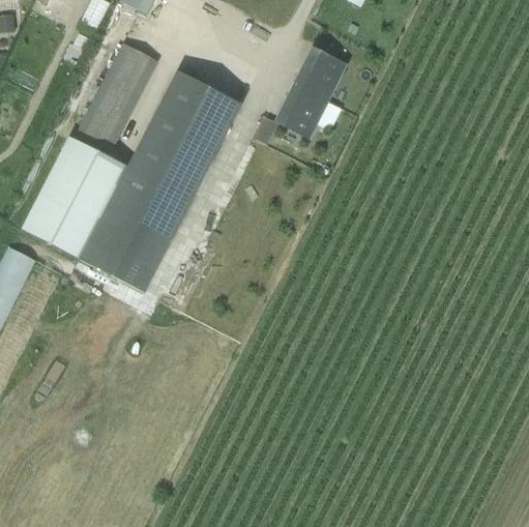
[(92,0),(84,19),(101,26),(113,0),(92,0)]
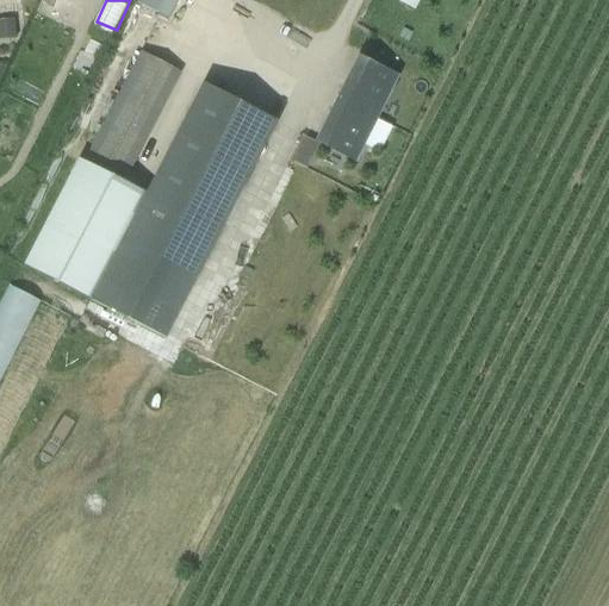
[(140,0),(150,5),(149,6),(151,7),(165,13),(169,16),(178,0),(140,0)]
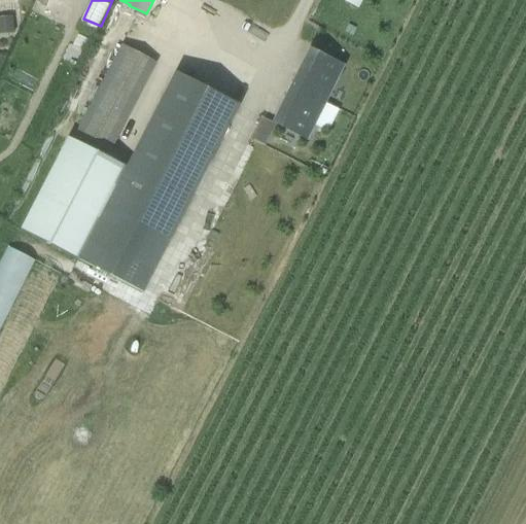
[(121,41),(71,137),(109,155),(158,60),(121,41)]
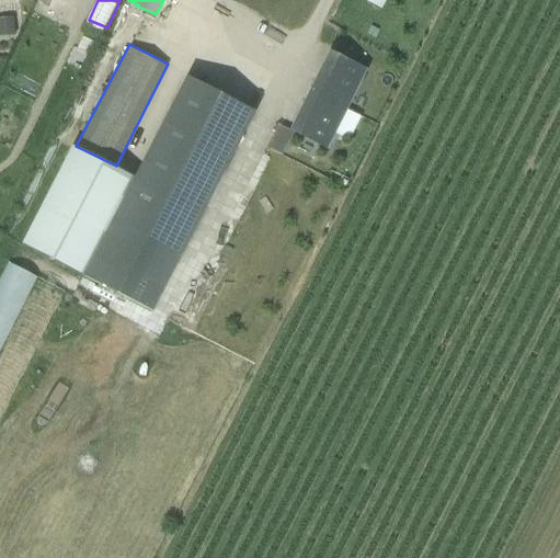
[(330,48),(310,89),(347,107),(367,67),(330,48)]
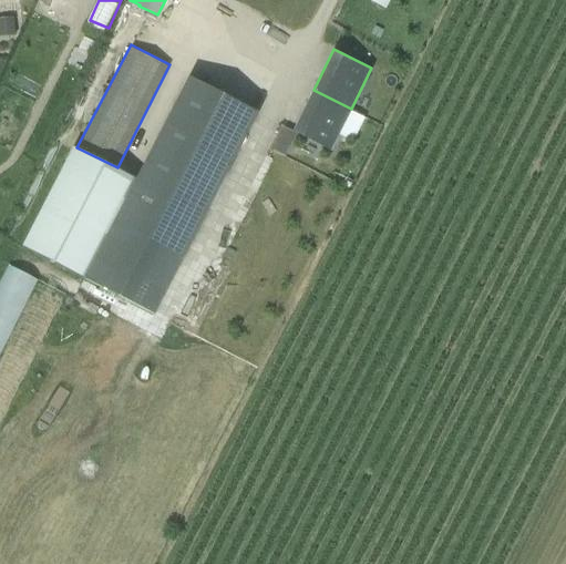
[(135,177),(84,276),(154,313),(258,111),(188,74),(135,177)]
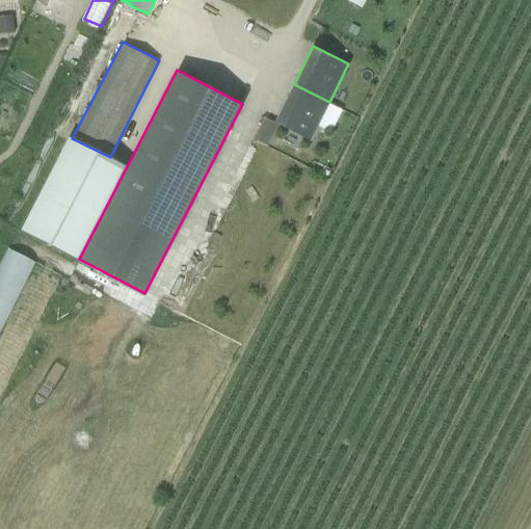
[(329,102),(294,84),(275,123),(311,140),(329,102)]
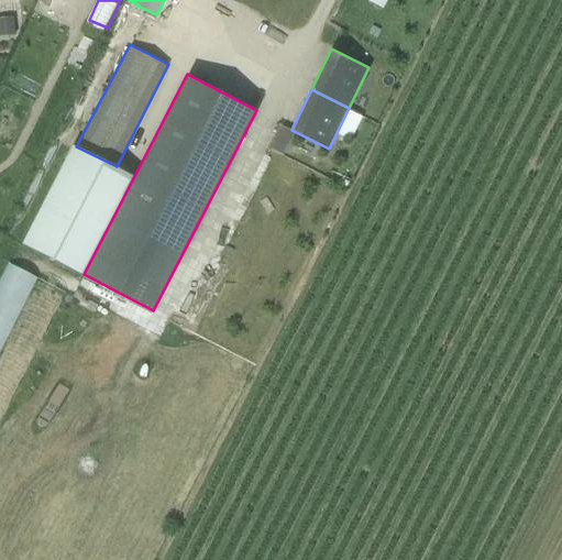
[(353,111),(342,128),(353,134),(364,118),(353,111)]
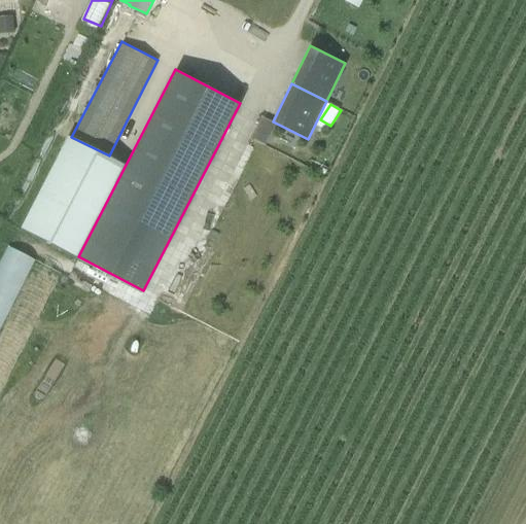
[(78,256),(126,165),(109,155),(71,137),(68,135),(21,226),(78,256)]
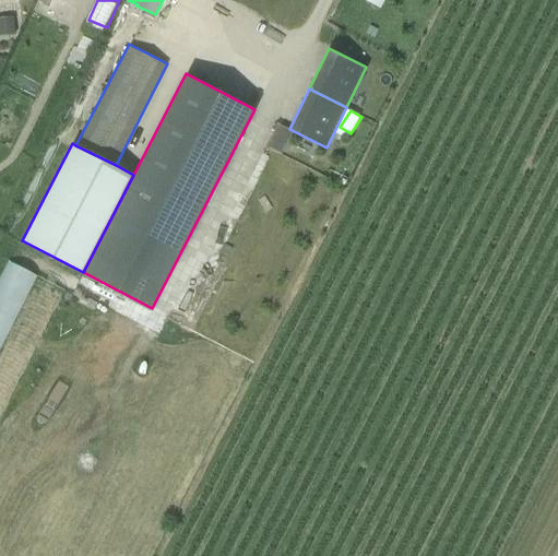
[(0,351),(39,269),(8,253),(0,270),(0,351)]
